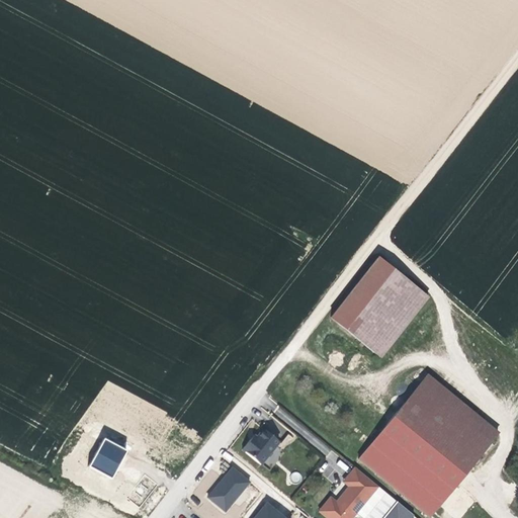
[(377,257),(331,315),(378,354),(426,295),(377,257)]
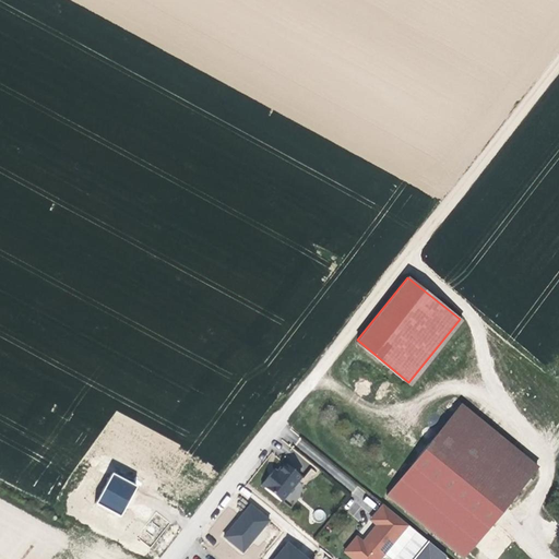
[(461,401),(385,495),(462,557),(539,465),(461,401)]
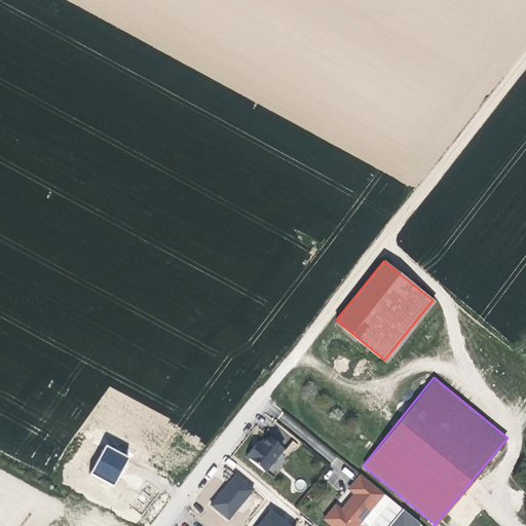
[(268,436),(262,443),(257,449),(254,446),(247,456),(266,471),(285,448),(268,436)]
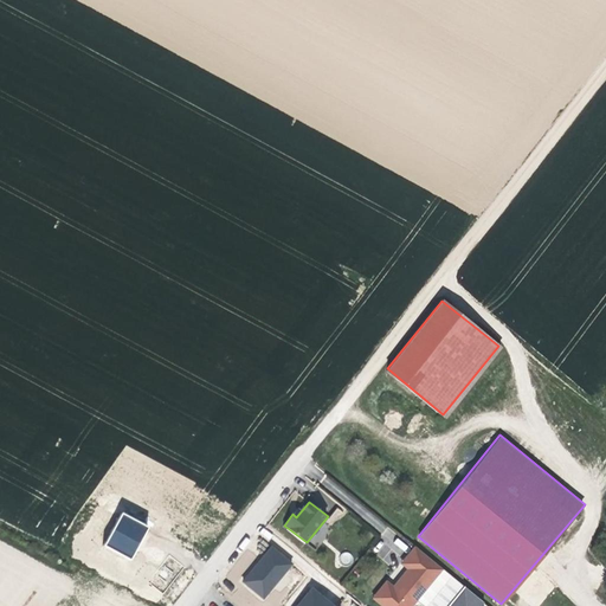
[(105,546),(133,559),(148,526),(121,513),(105,546)]
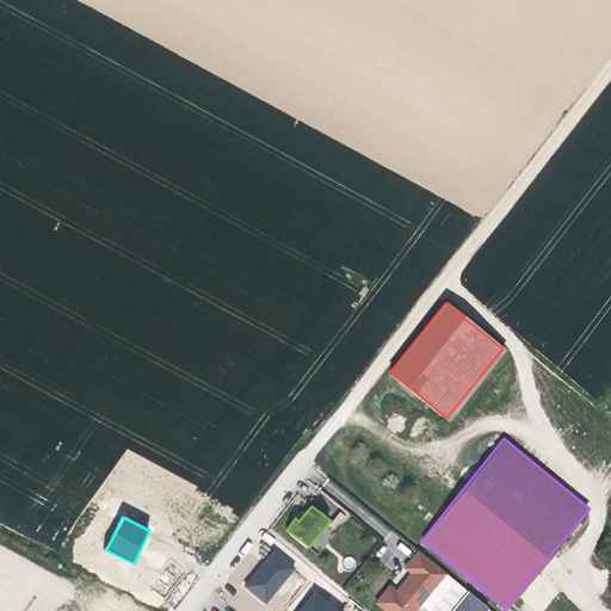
[(275,550),(244,586),(265,605),(296,569),(275,550)]
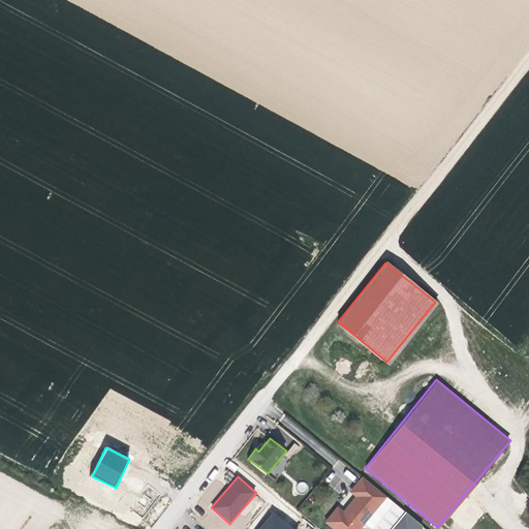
[(350,491),(356,497),(352,502),(343,512),(338,507),(323,522),(332,528),(359,528),(364,524),(386,496),(362,476),(350,491)]
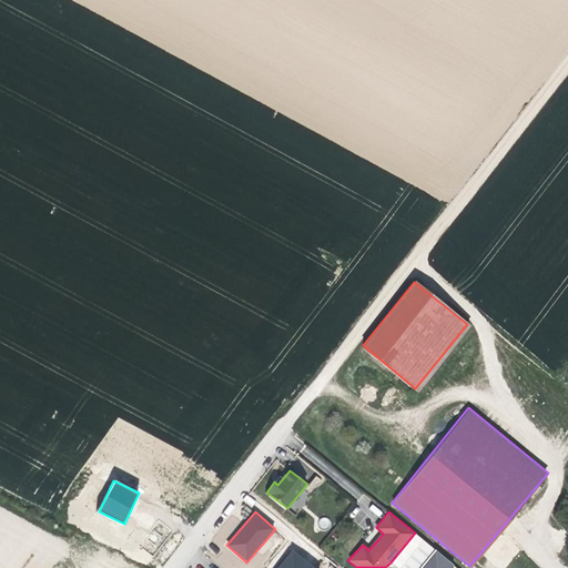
[(415,533),(391,563),(395,567),(421,567),(436,550),(415,533)]
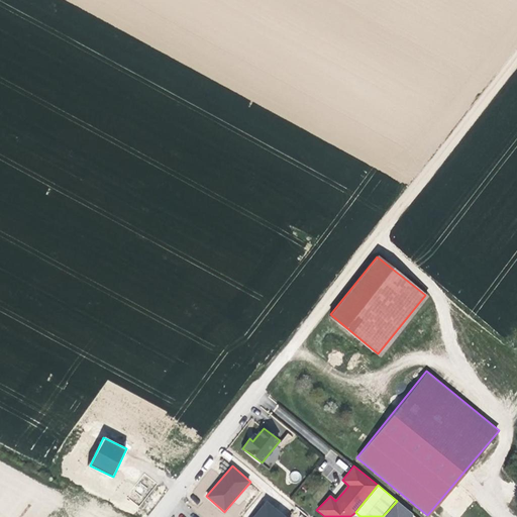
[(441,504),(454,516),(457,516),(474,501),(457,486),(441,504)]
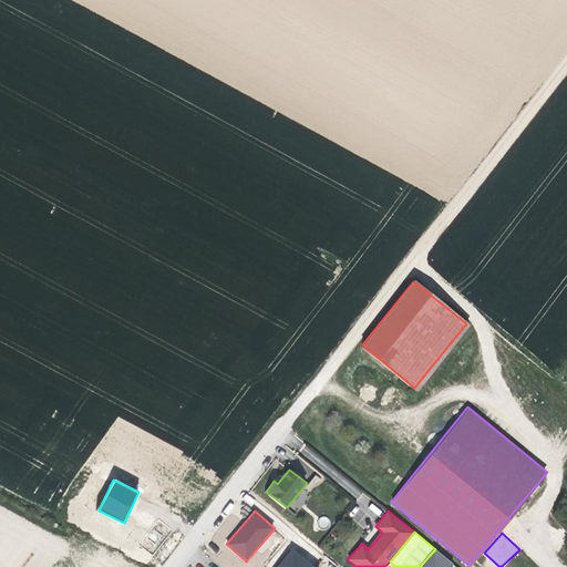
[(313,566),(292,548),(276,566),(313,566)]
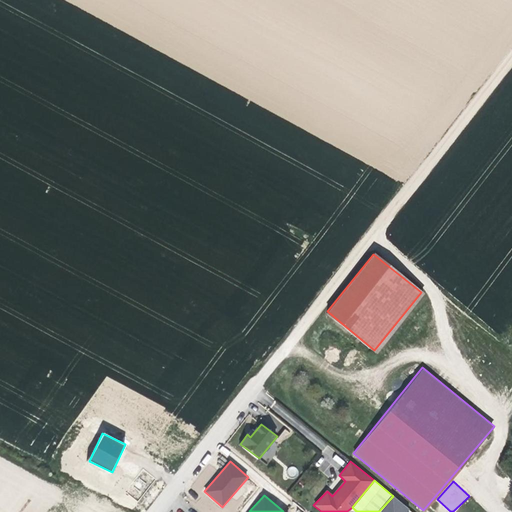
[(393,511),(401,503),(393,496),(379,511),(393,511)]
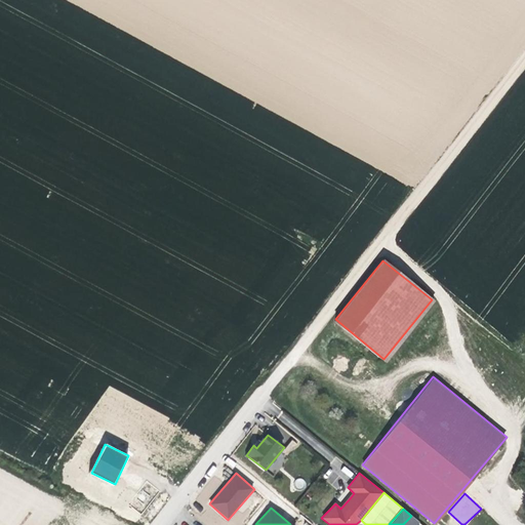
[(415,524),(418,522),(411,516),(403,524),(415,524)]
